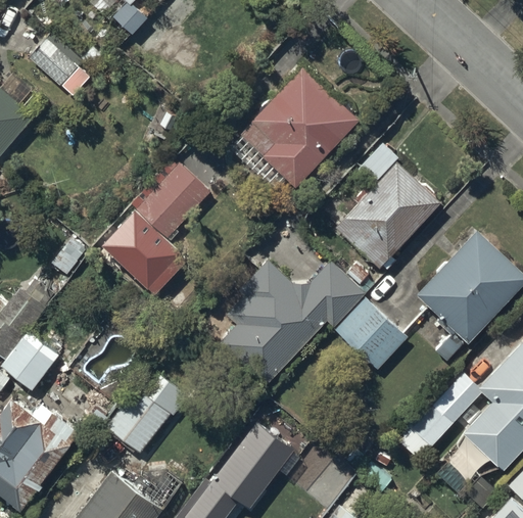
[(132,33),(146,17),(128,1),(113,16),(132,33)]
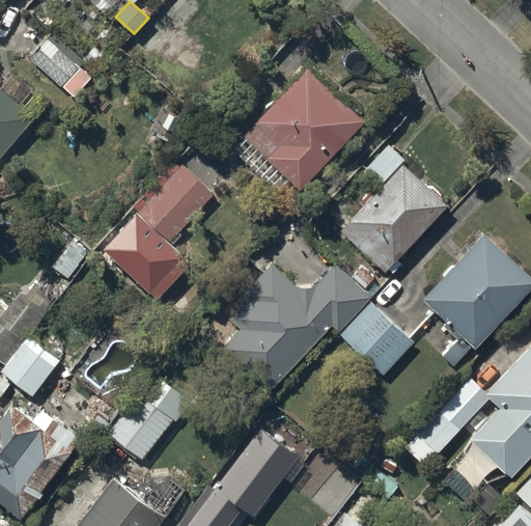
[(51,32),(28,58),(73,98),(91,77),(81,68),(86,63),(51,32)]
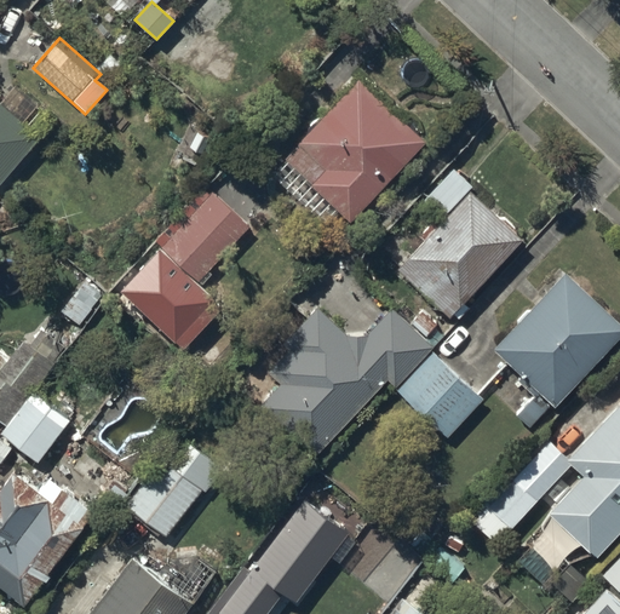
[(351,222),(426,141),(357,76),(303,137),(302,136),(269,172),(329,227),(342,212),(351,222)]
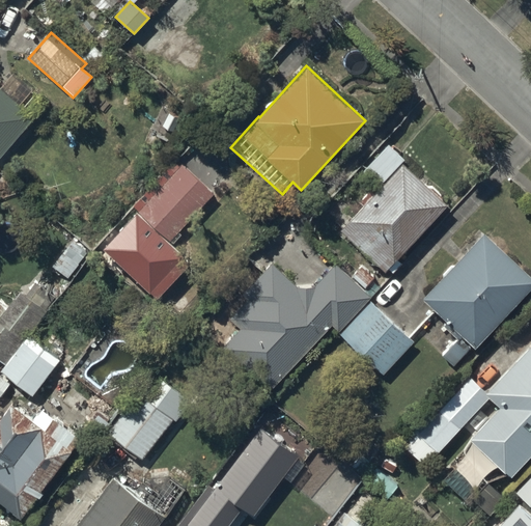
[(0,84),(0,157),(36,116),(0,84)]
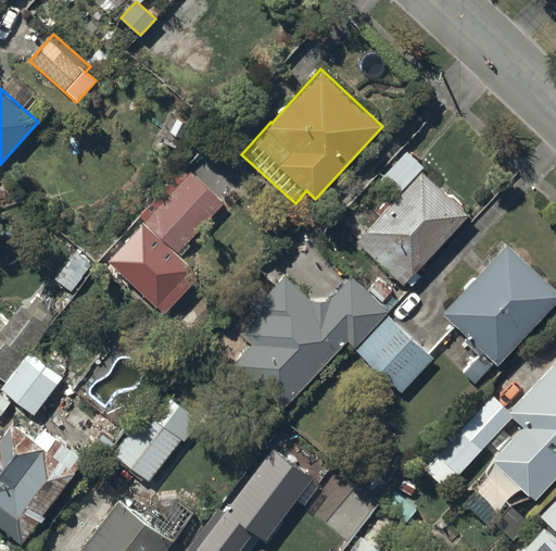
[(414,272),(469,213),(422,170),(425,167),(406,150),(378,178),(391,190),(376,205),(379,208),(375,212),(380,217),(357,241),(403,285),(407,282),(411,285),(419,276),(414,272)]
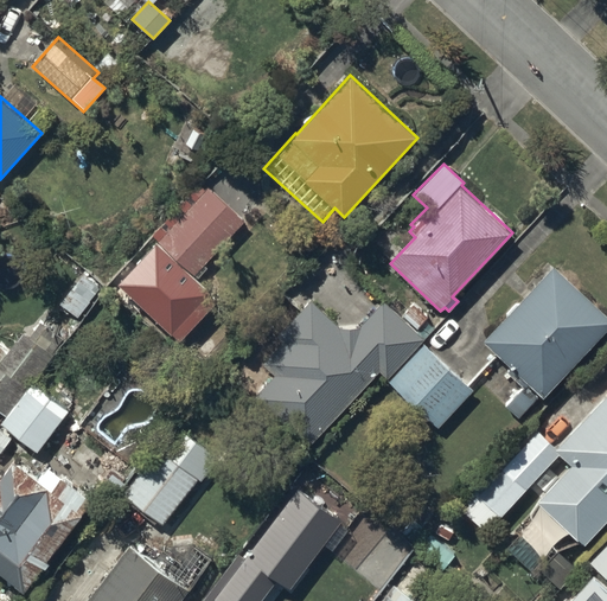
[(244,221),(209,187),(160,242),(195,274),(244,221)]
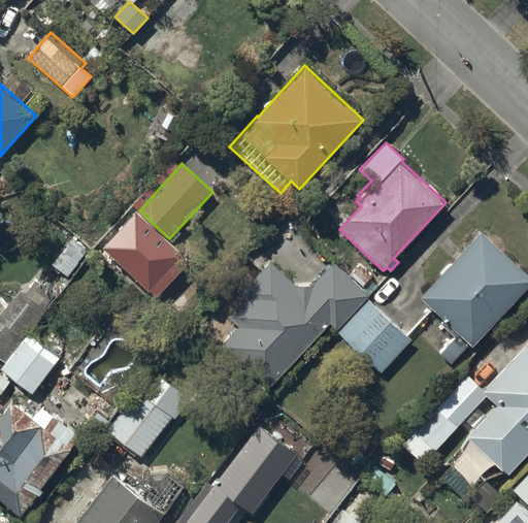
[(473,345),(527,285),(527,274),(483,233),(423,297),(473,345)]
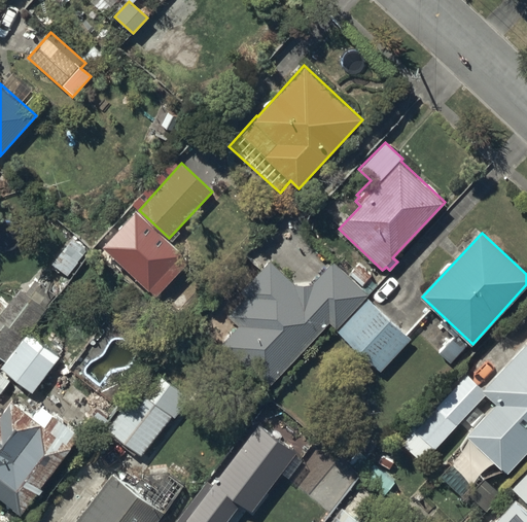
[(67,277),(85,252),(72,241),(53,266),(67,277)]
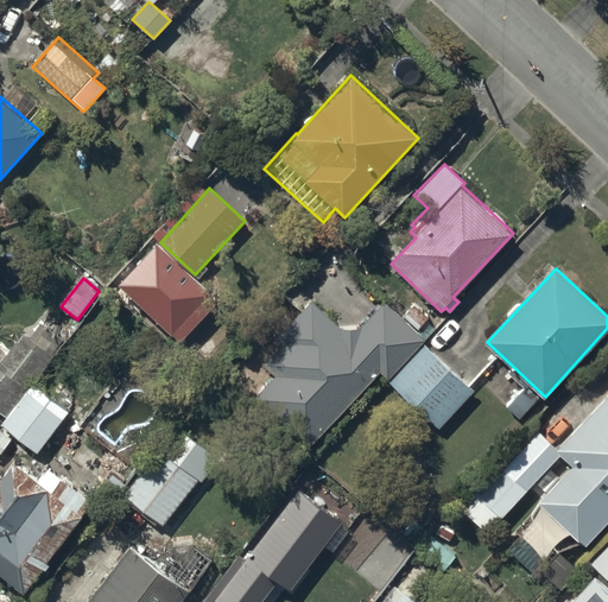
[(390,379),(424,341),(381,304),(358,333),(350,328),(347,331),(312,302),(278,340),(284,344),(264,367),(274,376),(253,401),(309,450),(379,369),(390,379)]
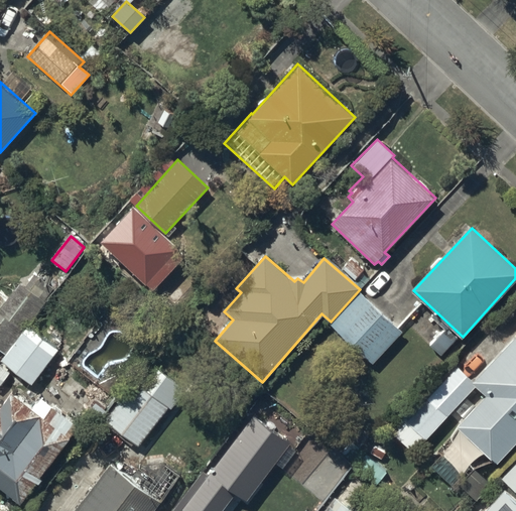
[(0,350),(5,355),(0,362),(30,385),(57,351),(26,327),(56,288),(35,272),(24,286),(20,282),(8,298),(0,292),(0,350)]
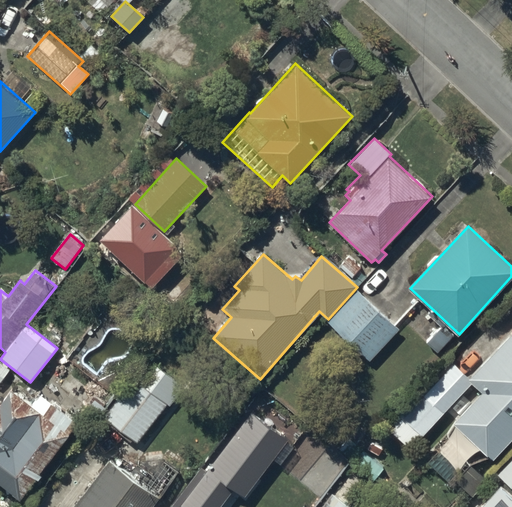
[(401,330),(360,292),(329,325),(371,363),(401,330)]
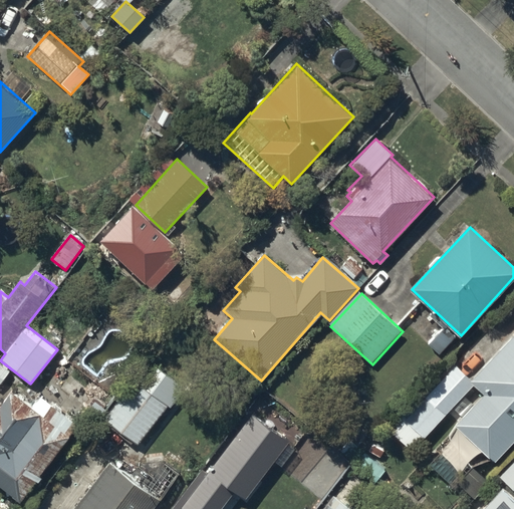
[(497,463),(513,443),(513,333),(471,380),(485,393),(456,425),(497,463)]
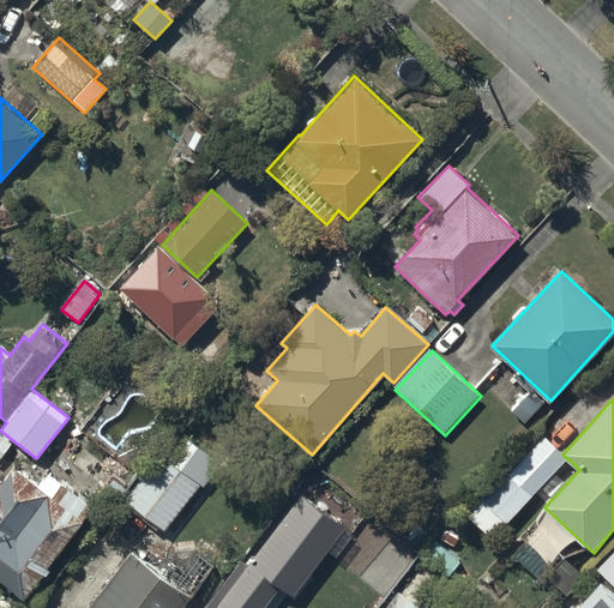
[(223,464),(190,439),(172,462),(161,453),(125,500),(167,533),(202,487),(204,489),(223,464)]
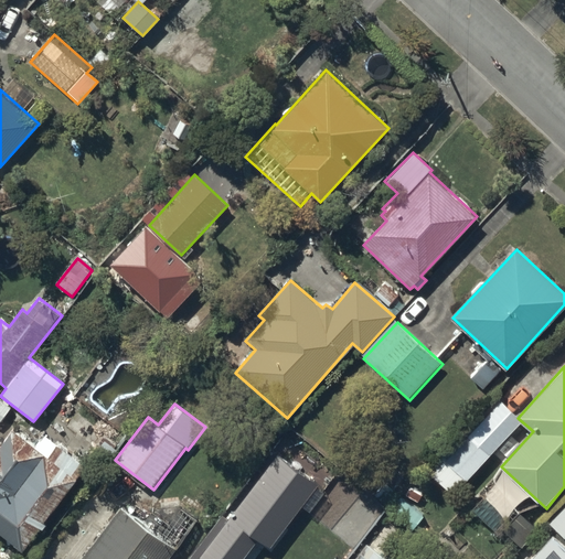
[(452,496),(519,423),(499,406),(432,479),(452,496)]
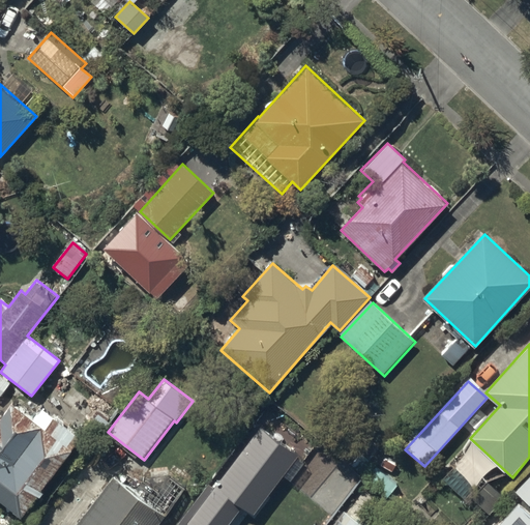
[(0,498),(23,516),(83,432),(43,403),(33,416),(12,401),(3,413),(0,410),(0,498)]
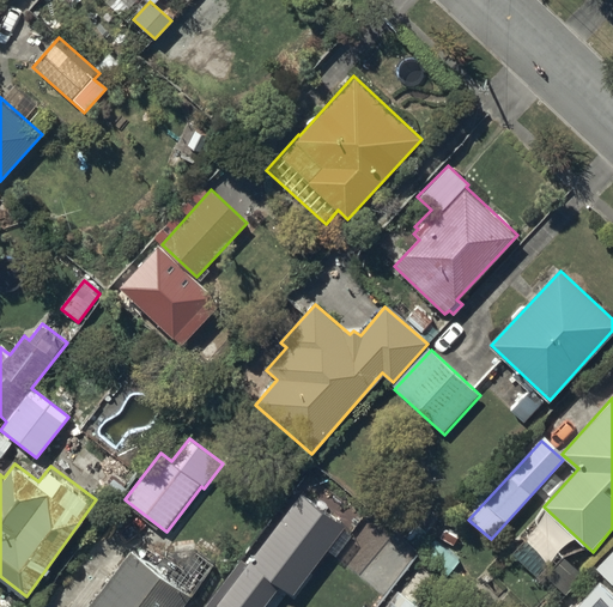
[(263,606),(280,586),(292,594),(345,526),(302,492),(216,606),(263,606)]
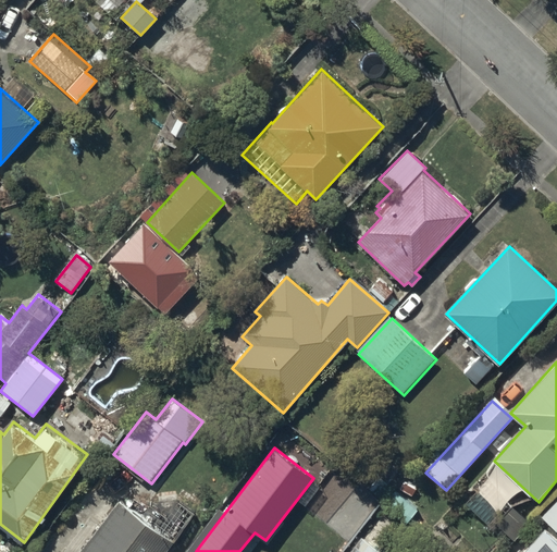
[(419,512),(381,478),(369,492),(407,526),(419,512)]
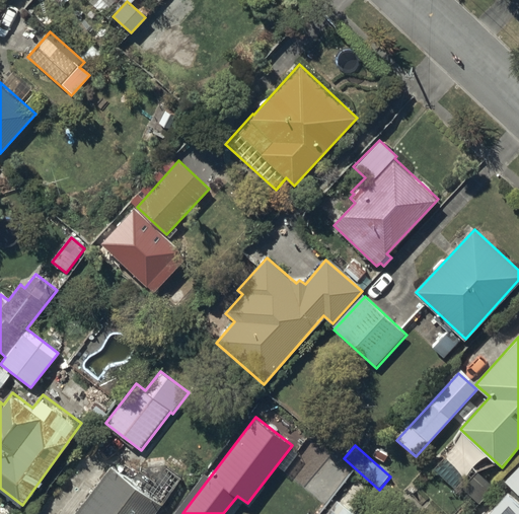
[(154,513),(162,504),(112,466),(95,488),(87,482),(63,513),(154,513)]
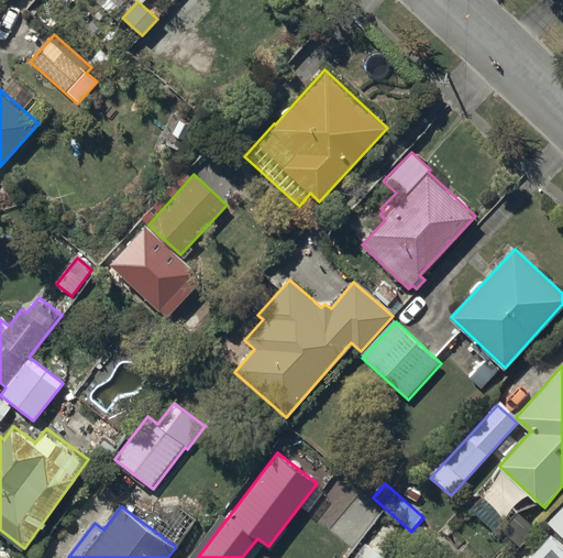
[(534,528),(517,512),(501,528),(519,545),(534,528)]
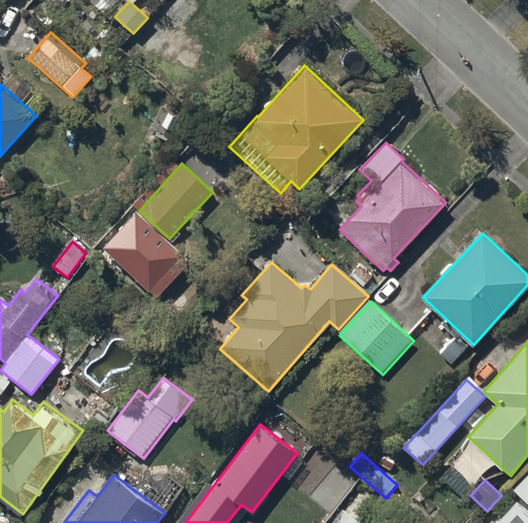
[(527,522),(527,511),(515,499),(492,522),(527,522)]
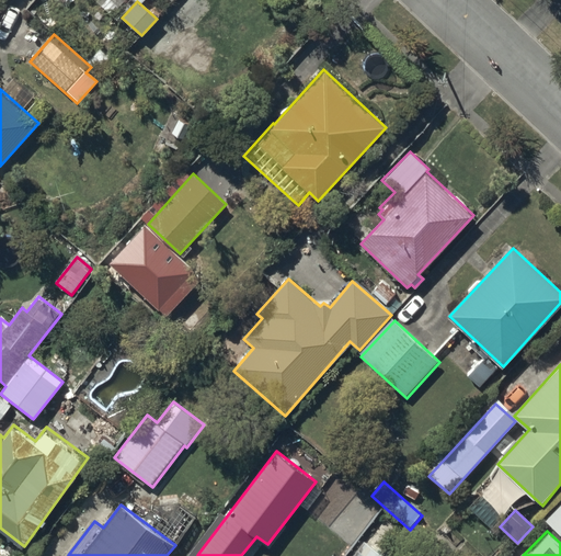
[(363,545),(355,555),(377,555),(363,545)]
